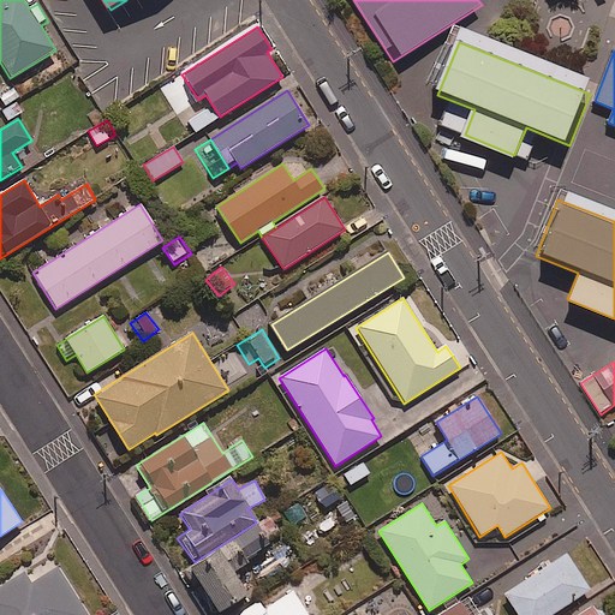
[(269,545),(256,525),(185,571),(213,614),(219,614),(249,596),(231,569),(269,545)]
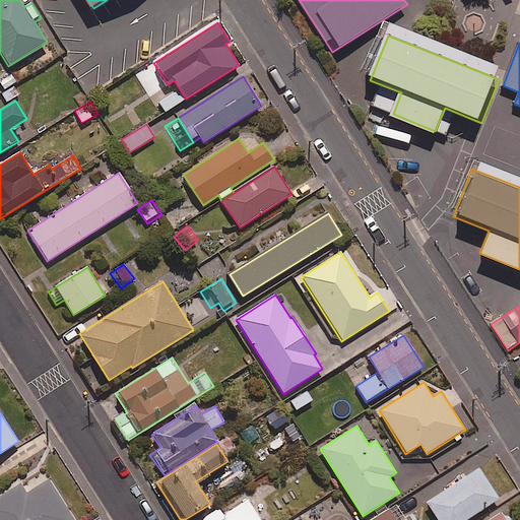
[(466,519),(499,499),(479,469),(428,504),(438,519),(466,519)]
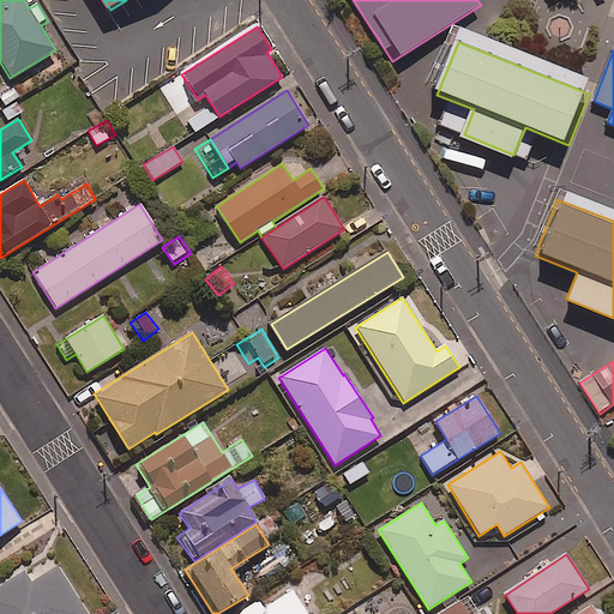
[(35,577),(29,567),(26,569),(0,585),(0,613),(86,613),(56,564),(35,577)]
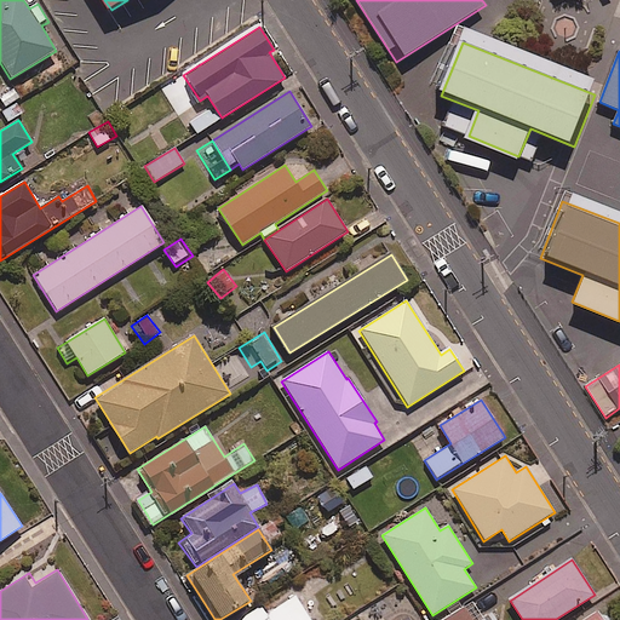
[(310,619),(294,596),(265,615),(260,607),(240,619),(310,619)]
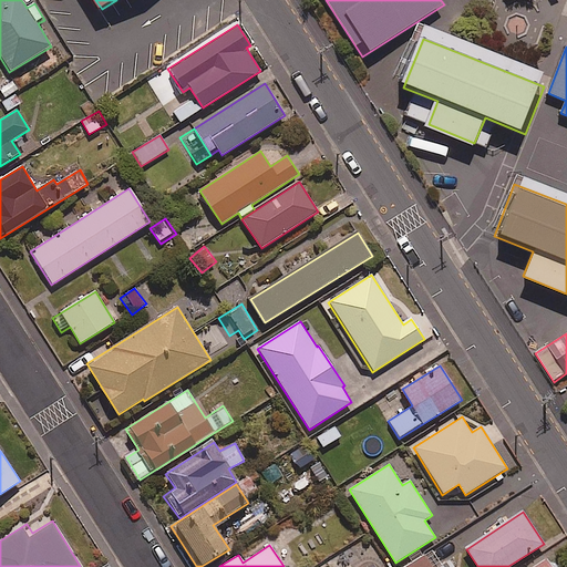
[(432,566),(424,556),(406,566),(432,566)]
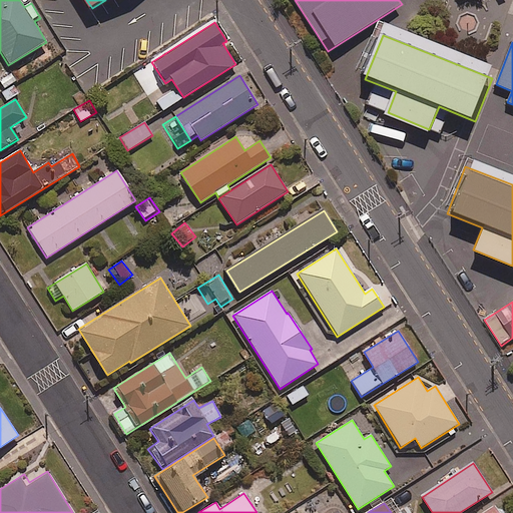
[(500,512),(495,504),(479,512),(500,512)]
